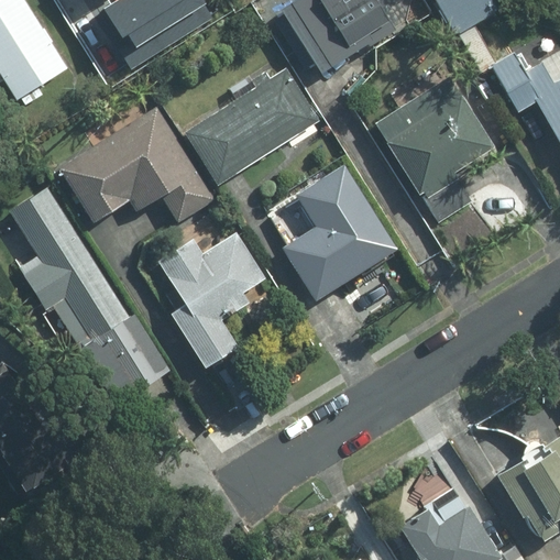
[(23,0),(0,0),(0,72),(19,100),(68,68),(23,0)]
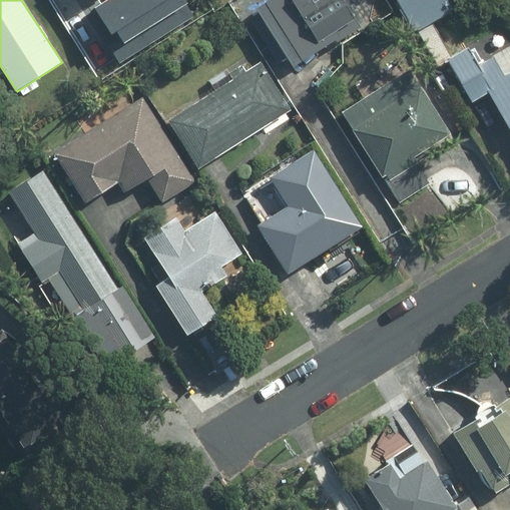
[(343,0),(269,0),(258,7),(296,67),(360,28),(343,0)]
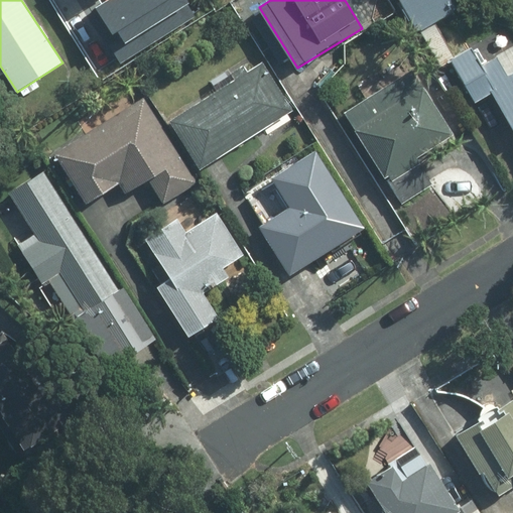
[(451,0),(397,0),(414,34),(458,13),(451,0)]
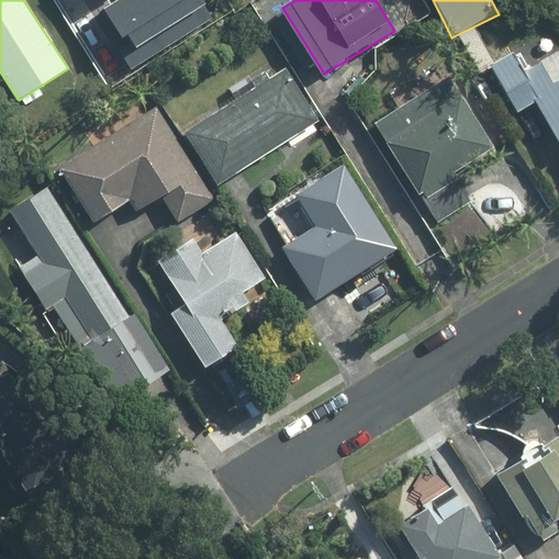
[(558,79),(555,82),(541,62),(525,71),(513,53),(491,67),(520,111),(535,101),(558,138),(558,79)]
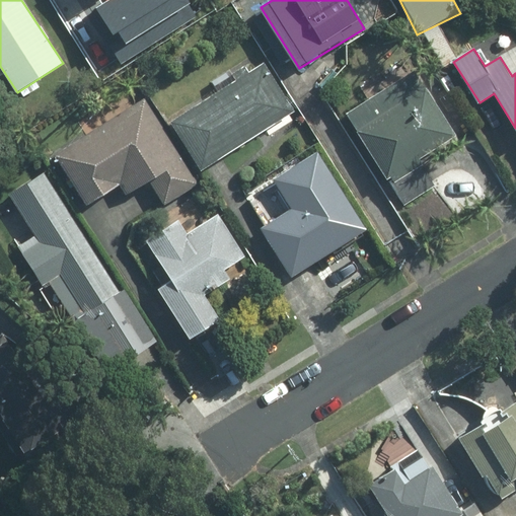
[(262,64),(169,121),(201,170),(293,113),(262,64)]
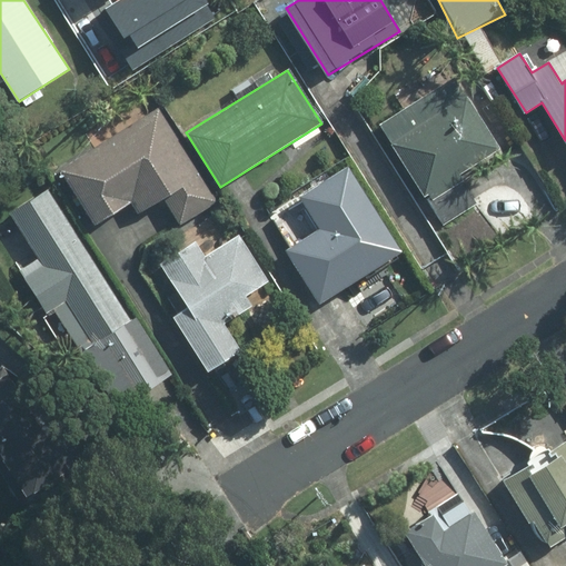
[(425,195),(426,195),(444,224),(475,205),(456,175),(498,149),(455,78),(381,123),(425,195)]
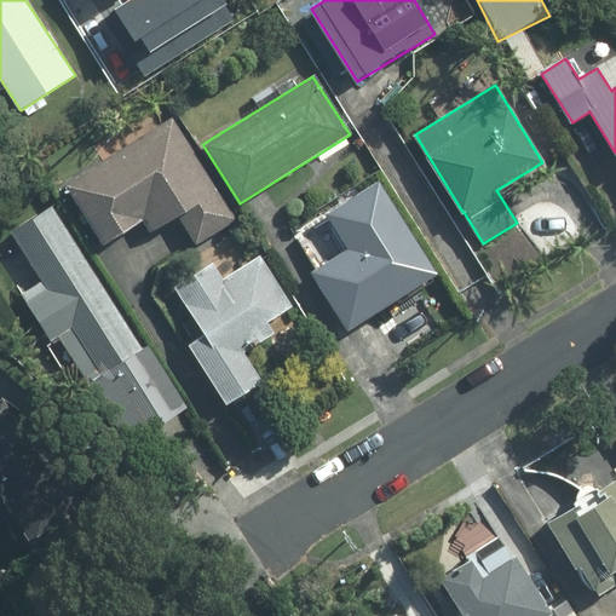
[(171,117),(65,184),(104,246),(144,220),(150,230),(177,213),(196,243),(234,220),(171,117)]
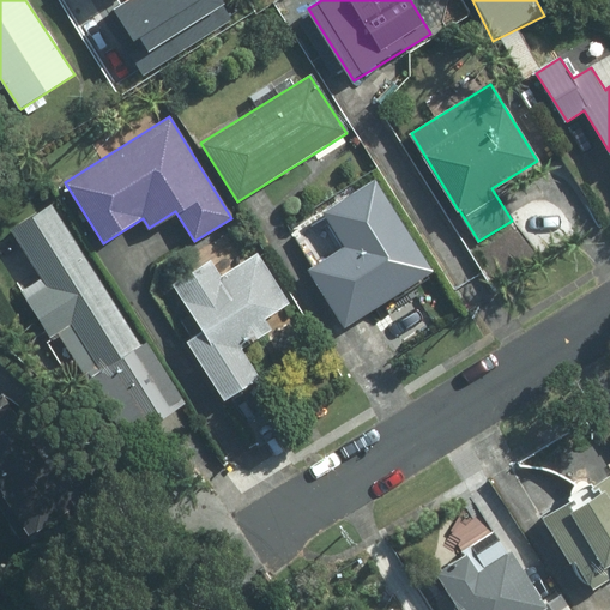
[(49,337),(65,328),(130,438),(177,410),(54,203),(8,230),(38,281),(22,290),(49,337)]
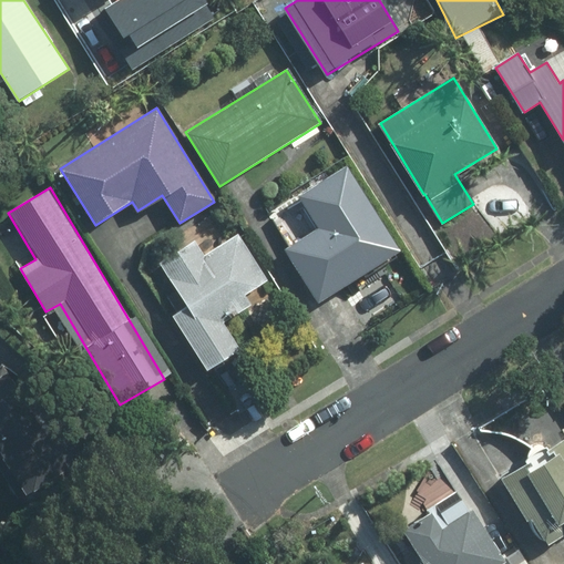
[(365,196),(284,248),(319,304),(400,250),(365,196)]
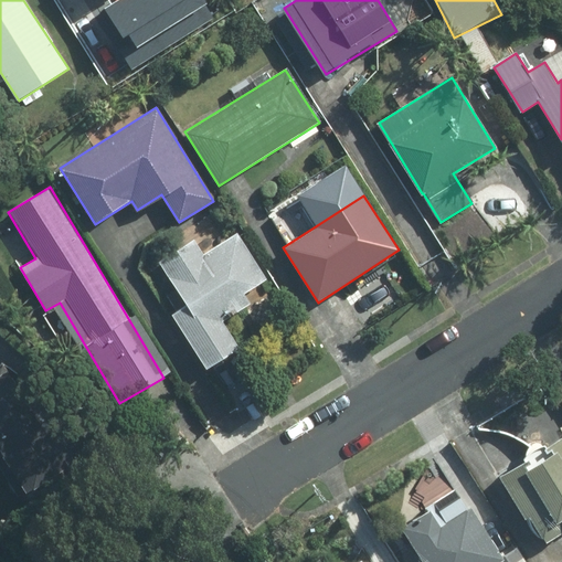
[(241,348),(223,320),(271,289),(235,233),(202,254),(193,240),(159,261),(187,305),(173,314),(209,369),(241,348)]
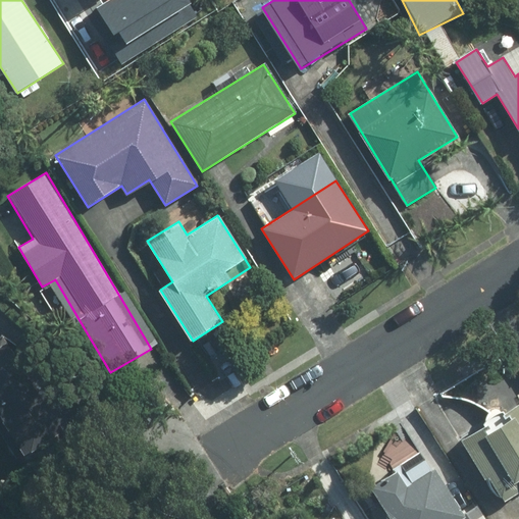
[(29,329),(0,346),(0,406),(32,457),(87,423),(29,329)]
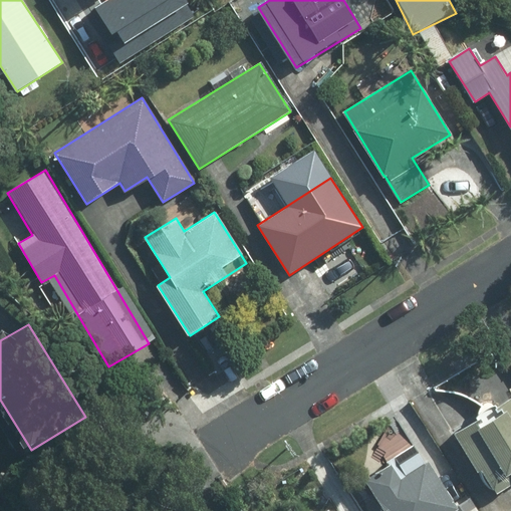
[(510,399),(452,433),(487,494),(510,479),(510,399)]
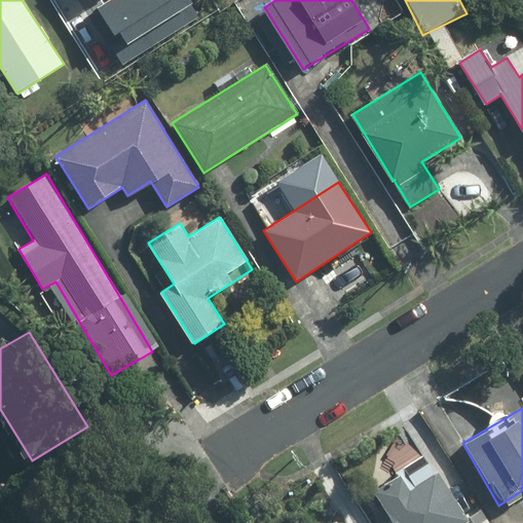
[(460,522),(464,520),(421,456),(372,489),(393,522),(460,522)]
